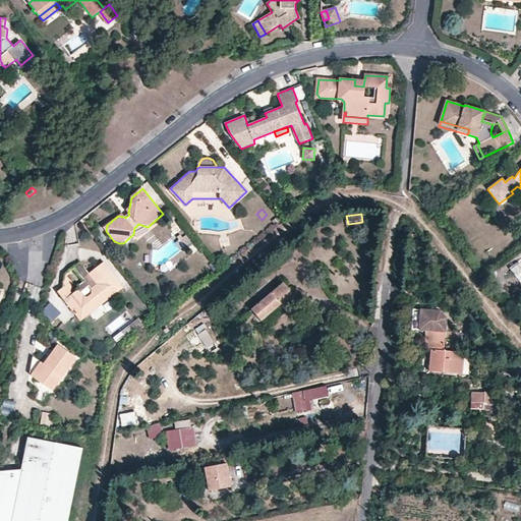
[(134,228),(133,234),(148,227),(138,224),(134,228)]
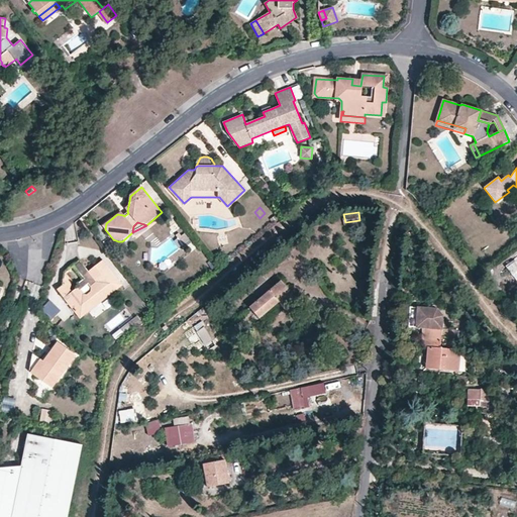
[(57,289),(80,318),(89,312),(90,304),(97,305),(102,301),(103,296),(107,294),(107,286),(115,287),(120,283),(103,261),(88,272),(80,261),(73,266),(83,279),(77,284),(78,287),(71,293),(72,281),(65,272),(63,285),(57,289)]
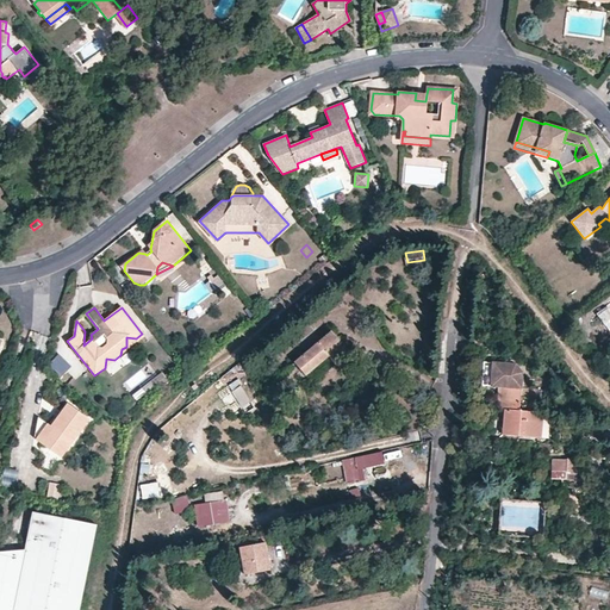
[(316,329),(310,322),(298,332),(303,340),(316,329)]
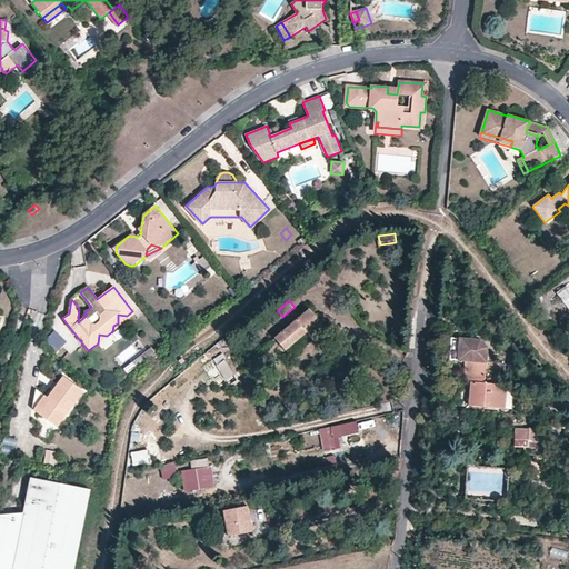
[(276,337),(285,348),(307,330),(310,333),(317,328),(320,332),(327,326),(321,319),(311,307),(276,337)]
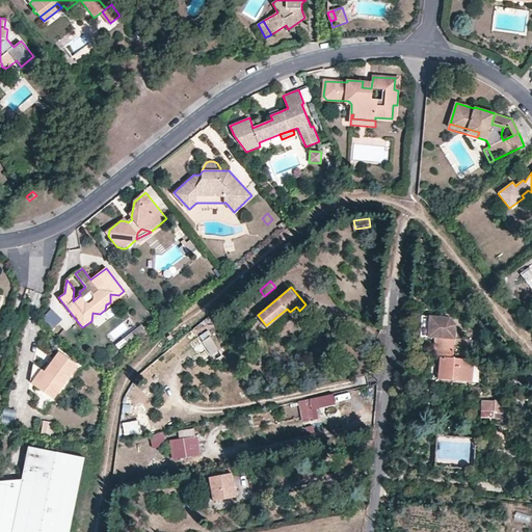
[(52,328),(62,319),(52,308),(42,316),(52,328)]
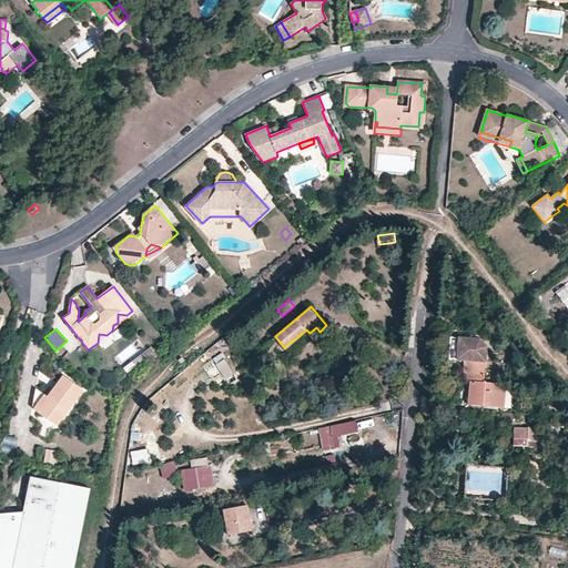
[(449,335),(448,357),(467,358),(486,361),(487,345),(479,337),(449,335)]
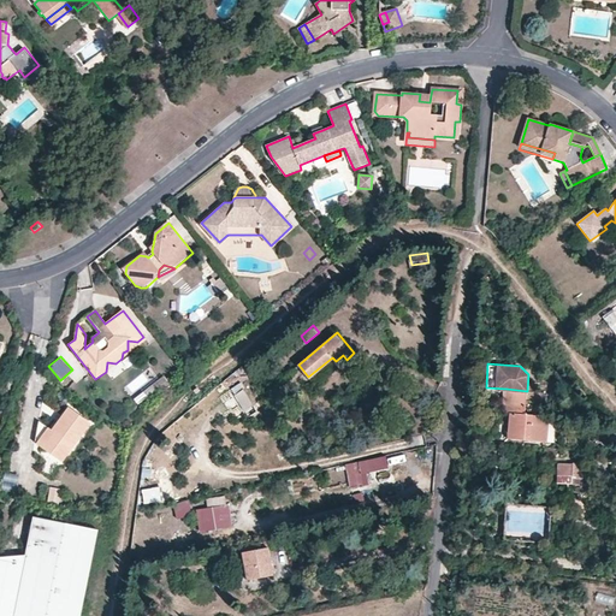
[(131,395),(153,375),(147,369),(125,389),(131,395)]
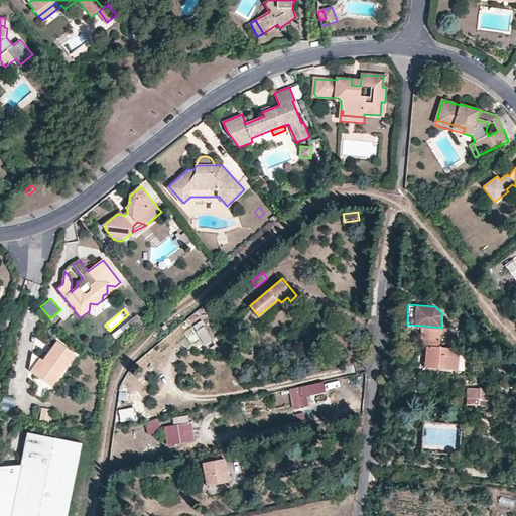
[(198,338),(204,345),(212,338),(201,324),(186,335),(192,343),(198,338)]
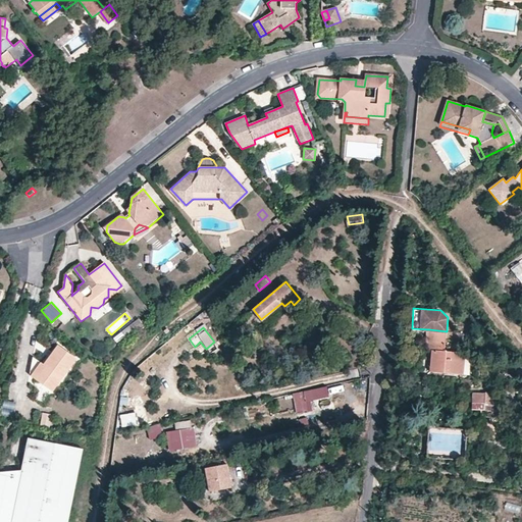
[(447,331),(429,329),(428,341),(427,350),(431,350),(431,370),(464,372),(465,351),(446,350),(446,338),(447,331)]
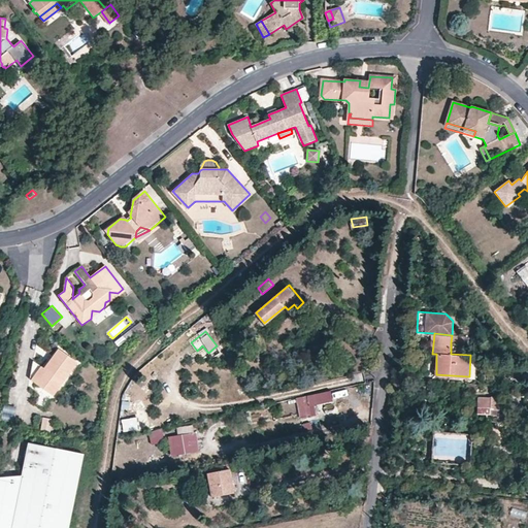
[(467,336),(452,335),(451,342),(466,343),(467,336)]
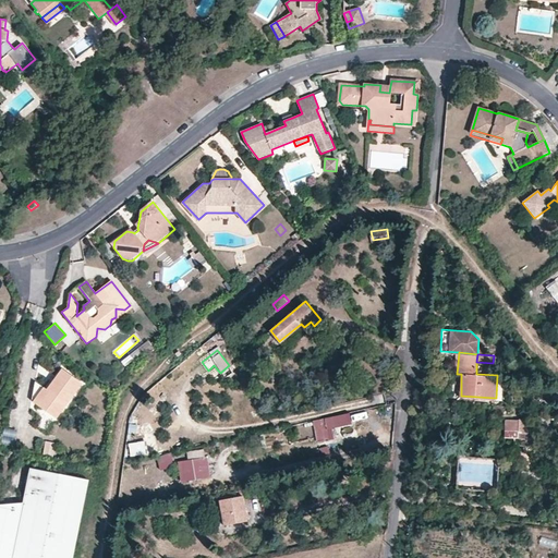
[(49,391),(38,405),(56,419),(82,384),(62,370),(47,389),(49,391)]
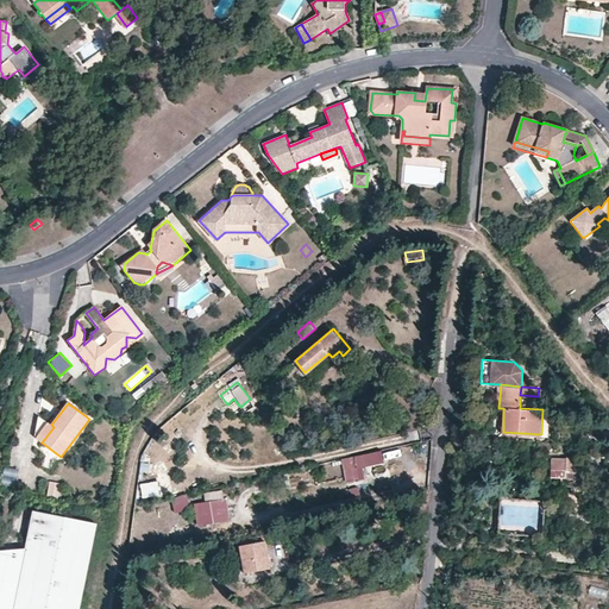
[(54,427),(51,425),(48,422),(36,439),(42,443),(54,427)]
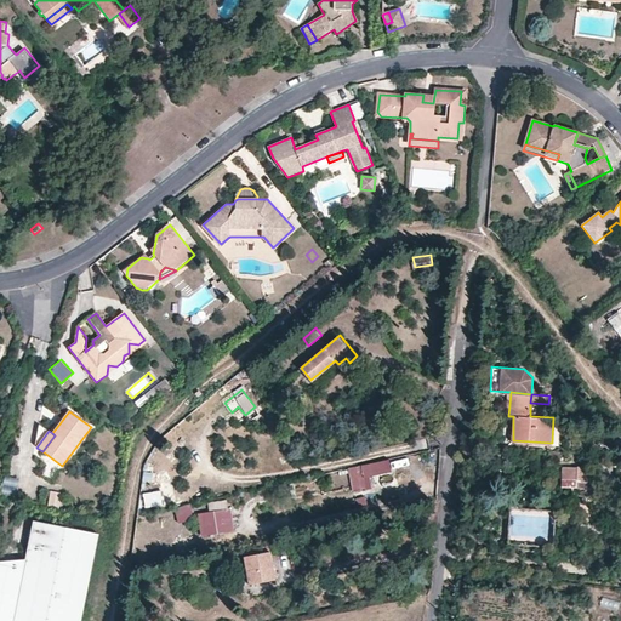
[(174,456),(181,446),(174,442),(166,450),(174,456)]
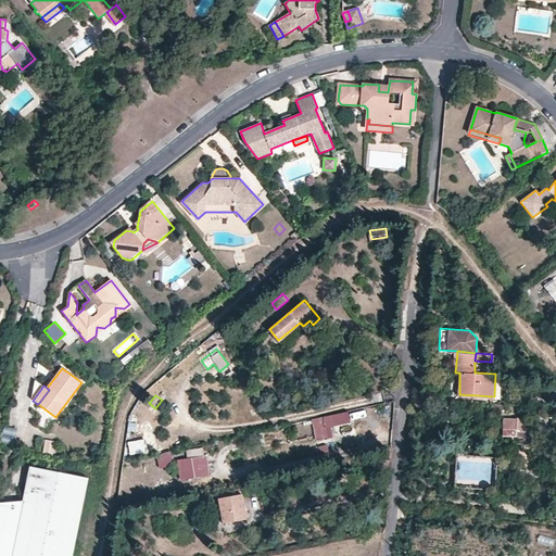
[(37,424),(45,429),(50,419),(43,414),(37,424)]
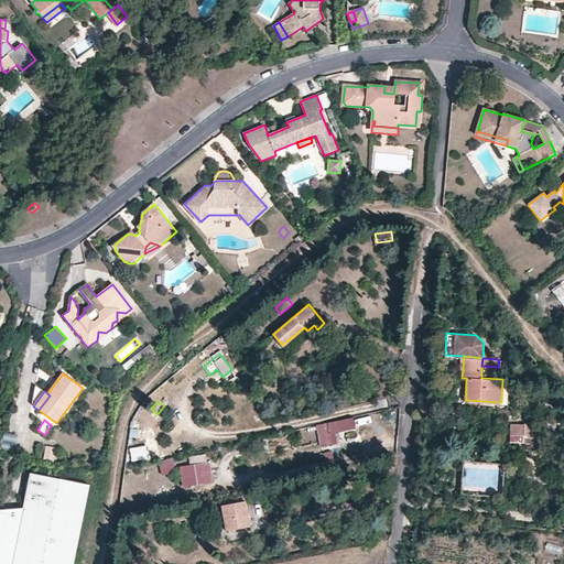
[(365,441),(359,421),(342,425),(345,445),(365,441)]
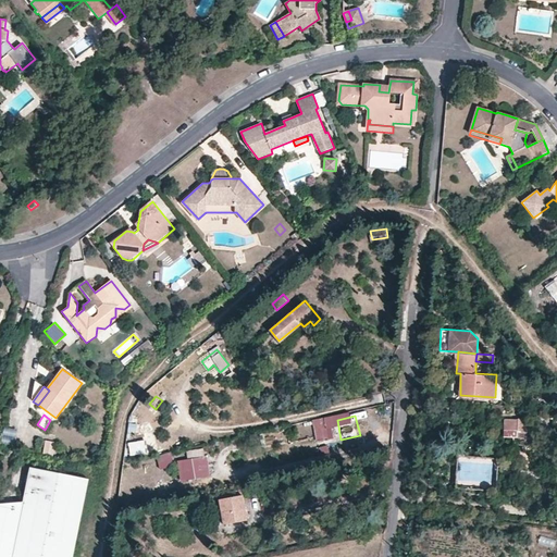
[(505,436),(527,437),(528,418),(506,417),(505,436)]
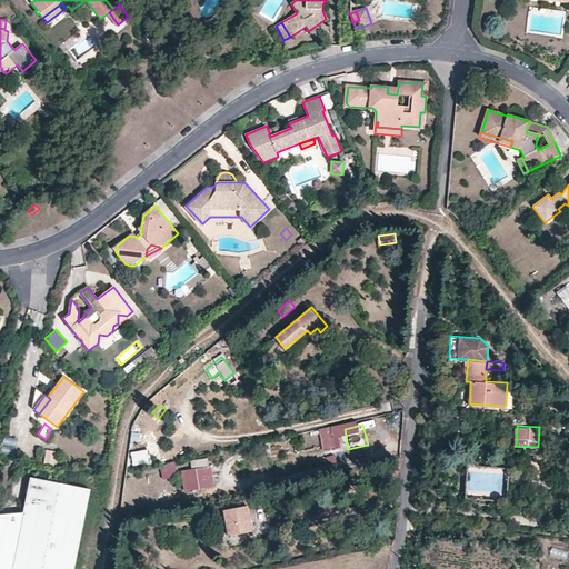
[(2,451),(15,452),(15,439),(2,439),(2,451)]
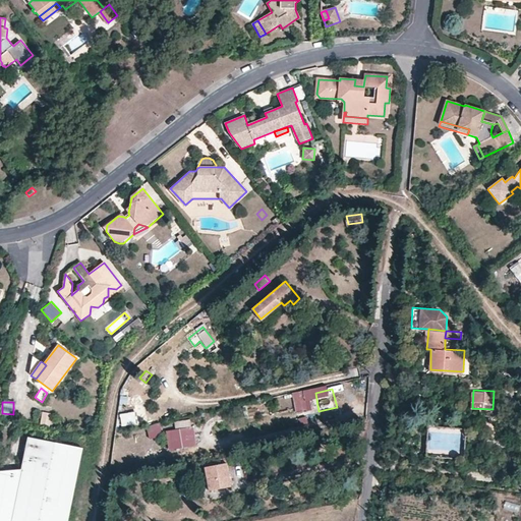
[(49,425),(51,413),(42,411),(40,423),(49,425)]
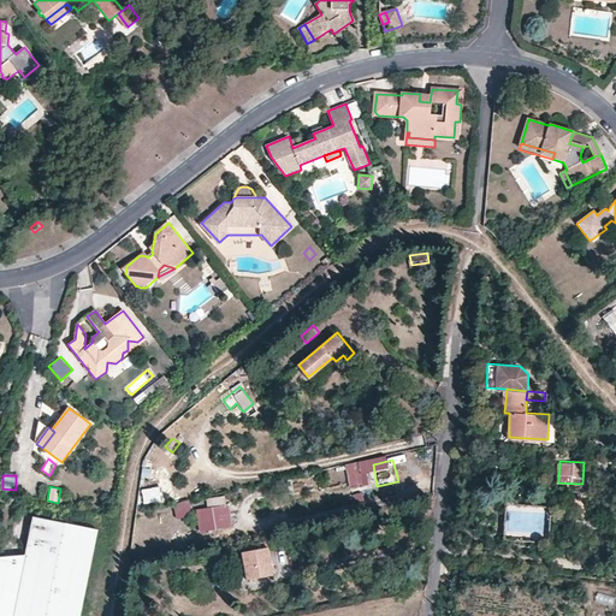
[(200,533),(220,529),(230,527),(227,516),(225,505),(223,497),(209,499),(211,509),(195,513),(200,533)]
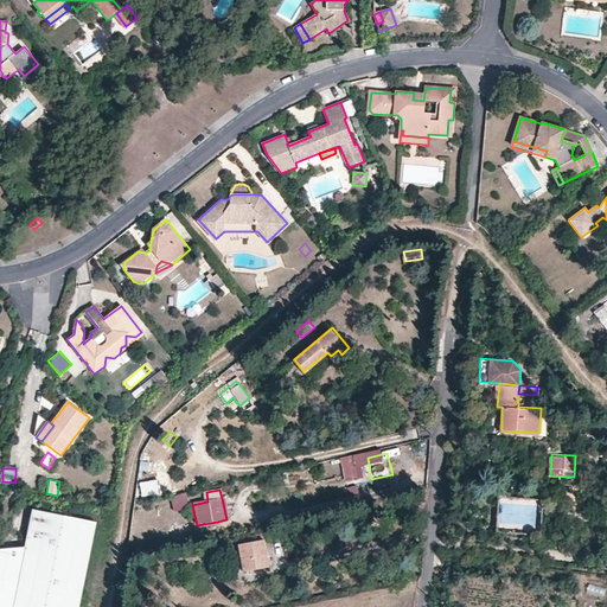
[(407,512),(404,497),(388,500),(391,516),(407,512)]
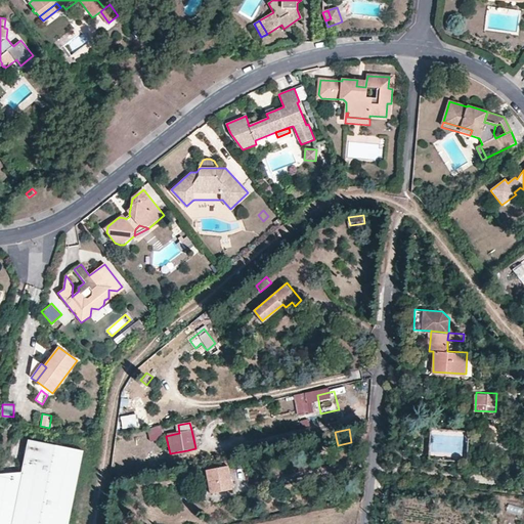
[(27,441),(22,474),(0,475),(0,523),(69,523),(82,450),(27,441)]
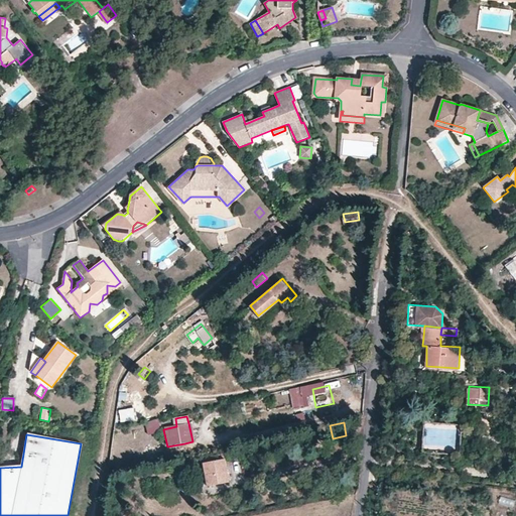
[(203,463),(225,458),(224,454),(202,458),(203,463)]
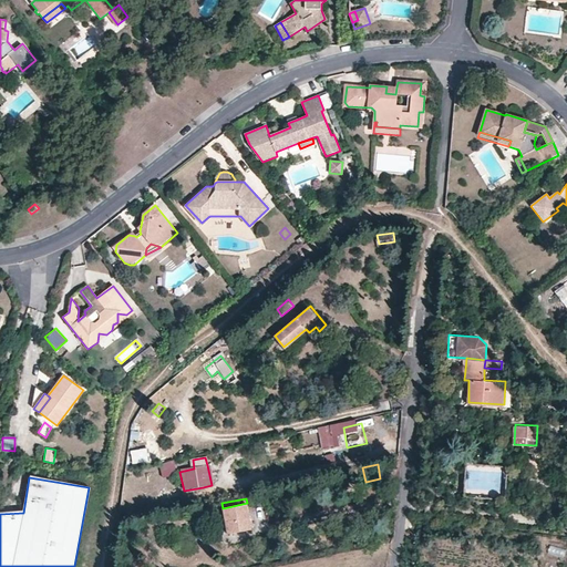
[(249,516),(247,503),(223,508),(229,534),(253,529),(249,516)]
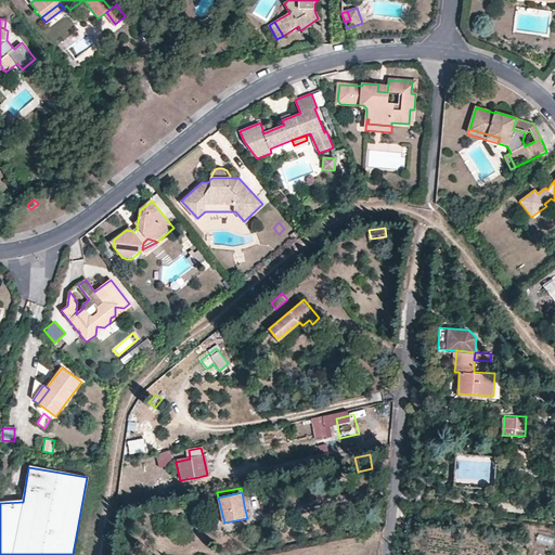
[(269,539),(267,530),(259,532),(261,540),(269,539)]
